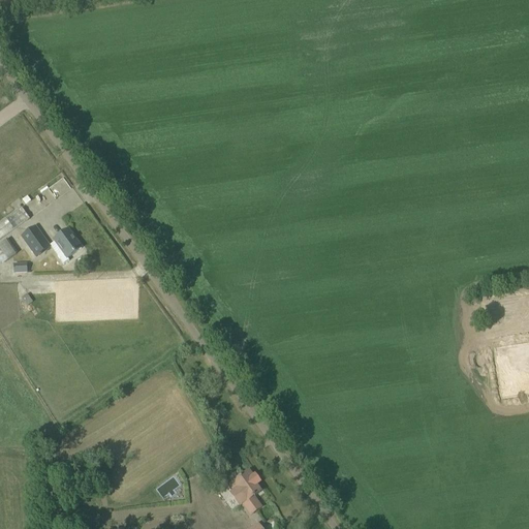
[(64,179),(49,188),(56,199),(71,190),(64,179)]
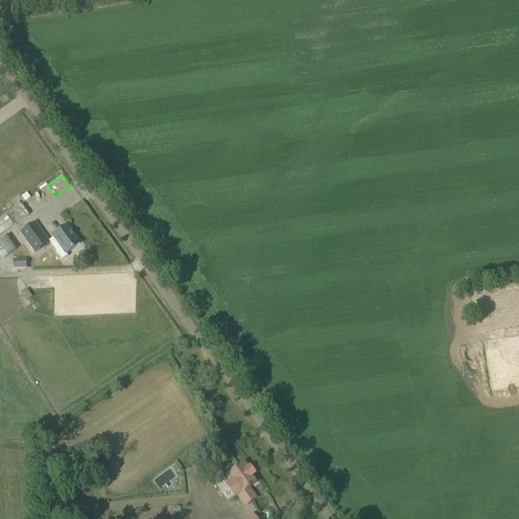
[(45,181),(23,195),(31,207),(52,195),(45,181)]
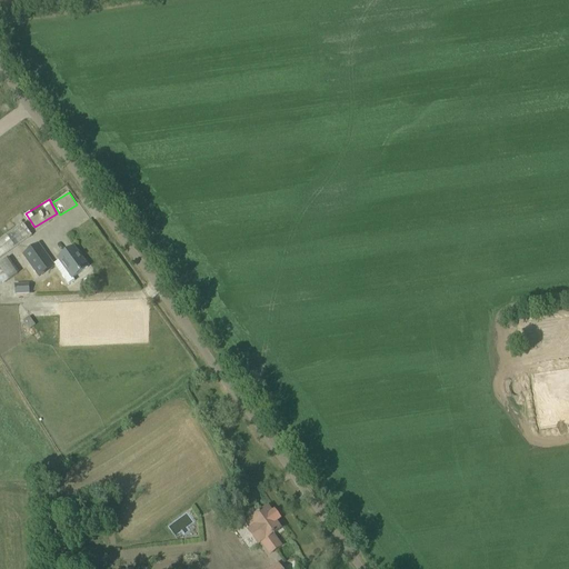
[(0,239),(0,258),(31,236),(23,223),(0,239)]
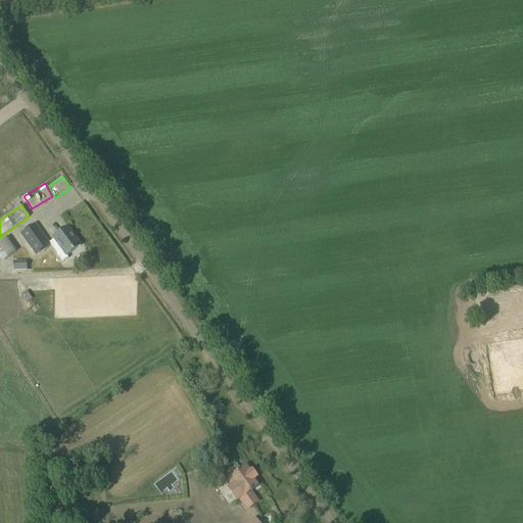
[(50,245),(35,226),(21,236),(36,255),(50,245)]
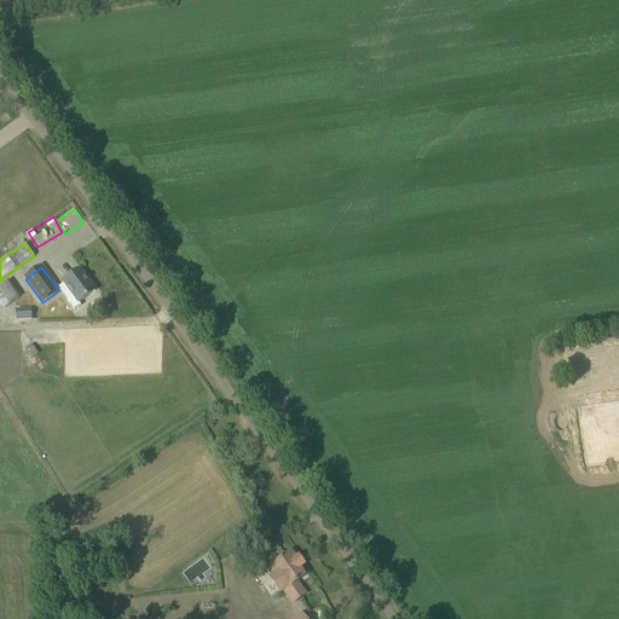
[(80,270),(63,282),(64,283),(64,284),(73,296),(68,300),(75,311),(81,306),(80,304),(96,291),(80,270)]
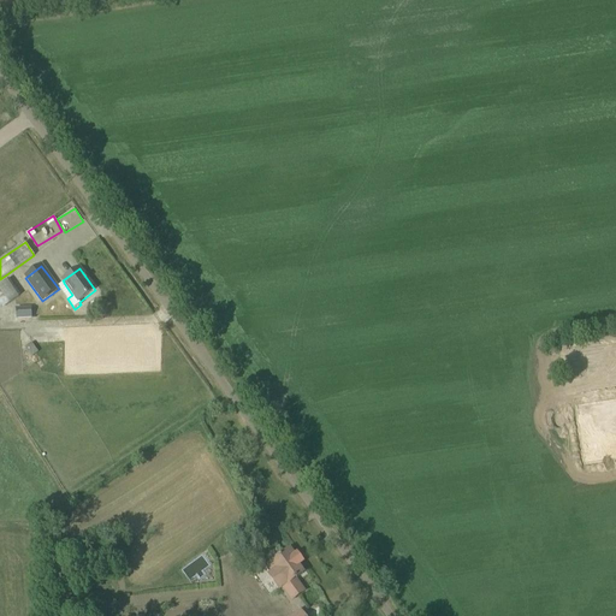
[(0,284),(0,296),(4,295),(9,303),(19,296),(9,279),(0,284)]
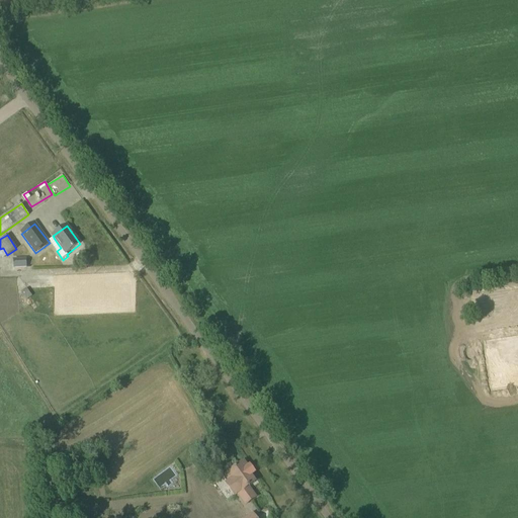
[(26,259),(12,260),(12,265),(12,269),(14,269),(26,268),(26,259)]
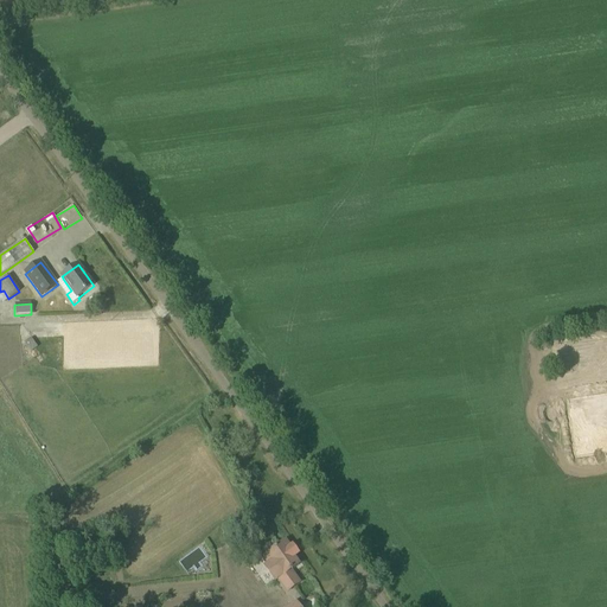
[(606,390),(568,396),(574,453),(606,448),(606,390)]
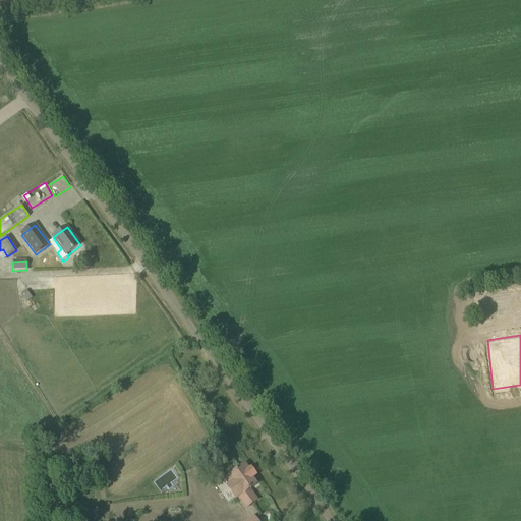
[(250,489),(256,485),(251,478),(255,475),(251,469),(249,471),(244,465),(224,479),(228,485),(225,487),(235,501),(238,499),(245,509),(257,501),(250,489)]
